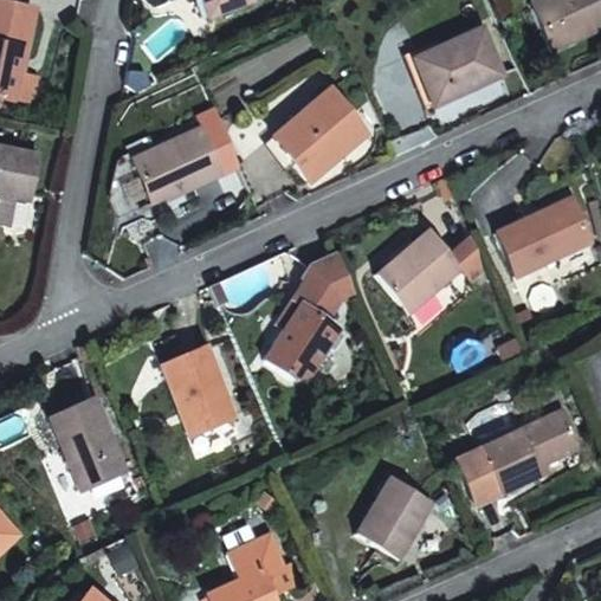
[(0,92),(12,95),(17,64),(19,52),(26,53),(34,6),(0,0),(0,92)]
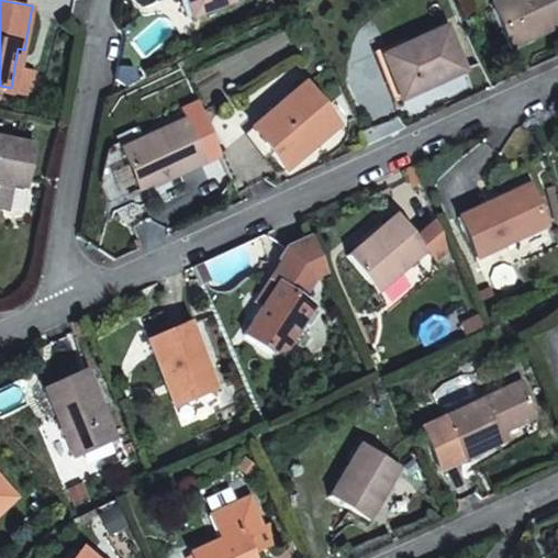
[(191,0),(197,13),(202,10),(198,0),(191,0)]
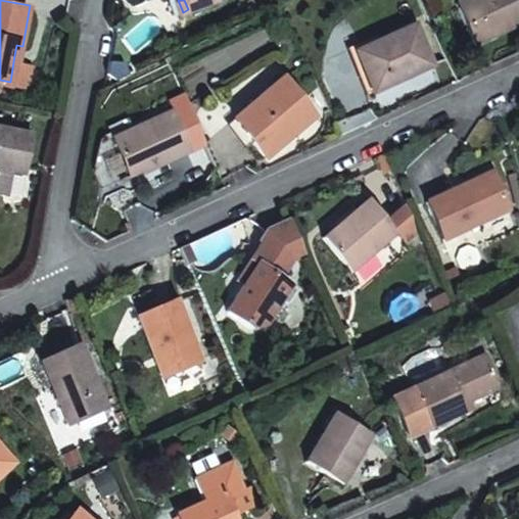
[(184,0),(188,9),(209,0),(184,0)]
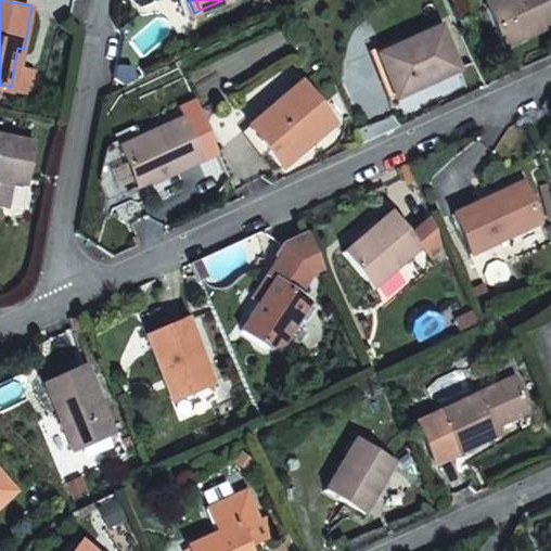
[(499,0),(490,4),(509,43),(550,23),(550,0),(499,0)]
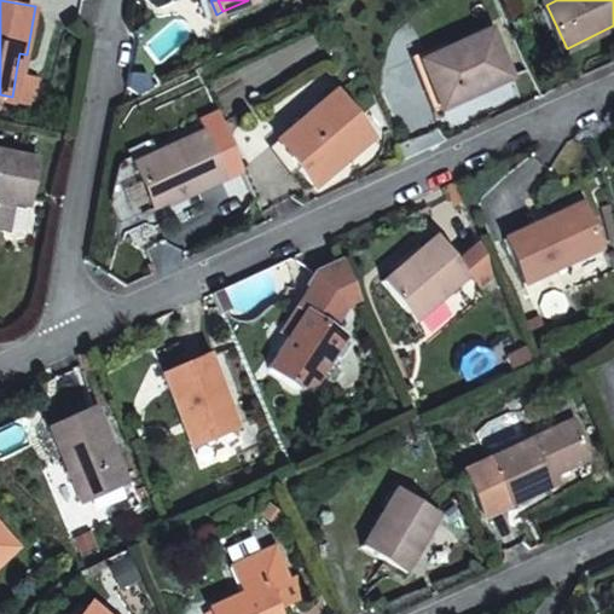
[(493,24),(422,57),(445,105),(515,73),(493,24)]
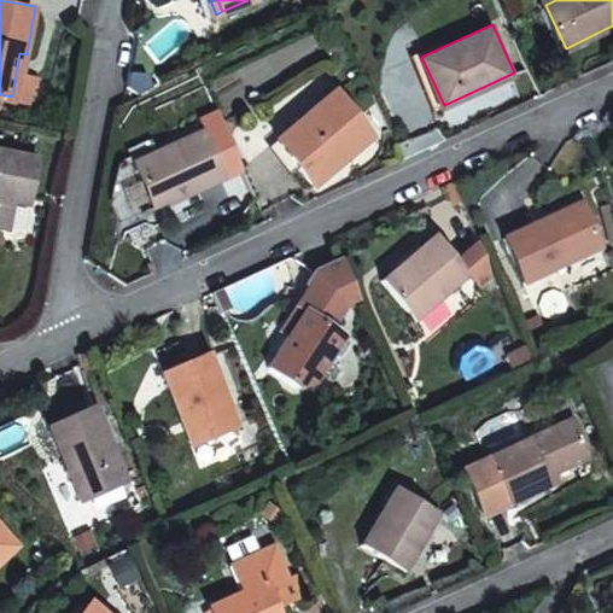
[(38,69),(17,65),(12,97),(33,100),(38,69)]
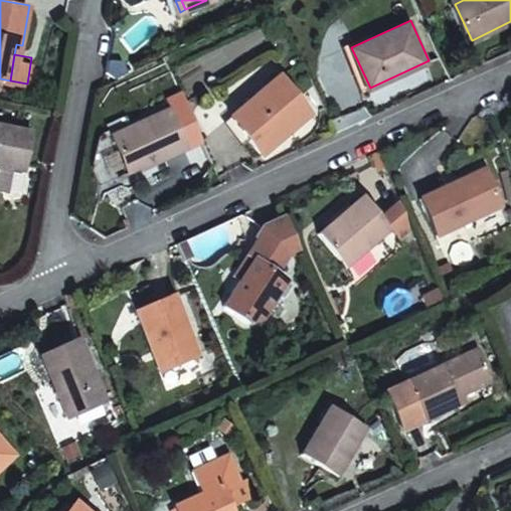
[(232,113),(265,151),(312,112),(281,72),(232,113)]
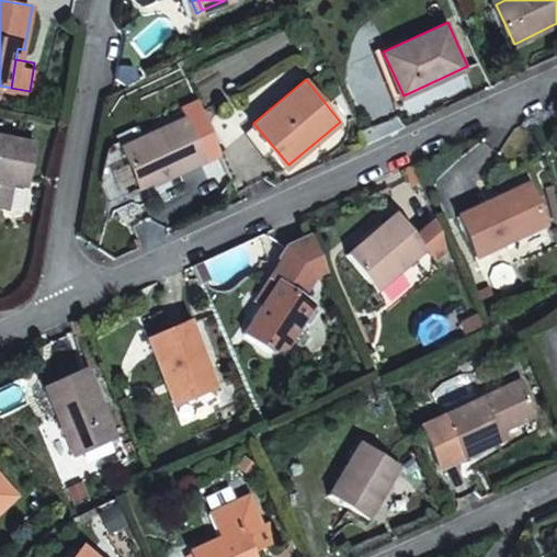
[(141,184),(166,173),(167,177),(208,158),(189,114),(124,145),(141,184)]
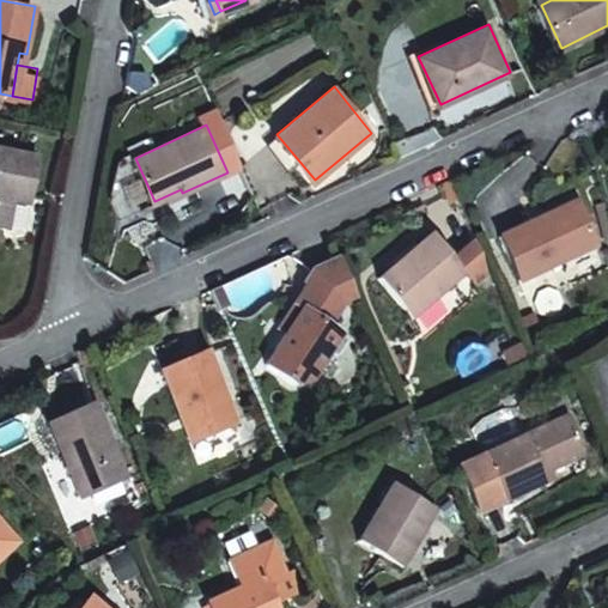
[(34,193),(41,153),(0,146),(0,220),(10,223),(16,189),(34,193)]
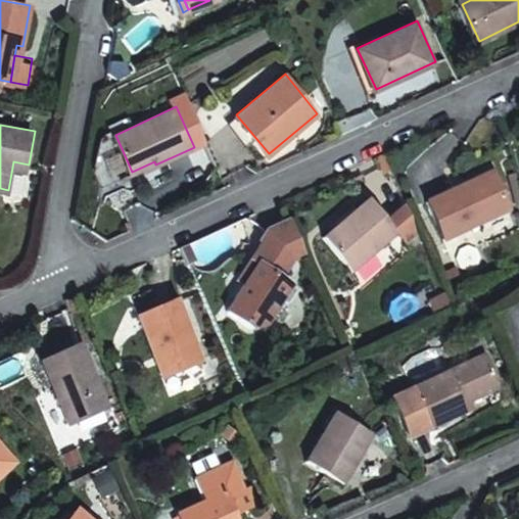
[(465,190),(499,175),(496,169),(462,184),(465,190)]
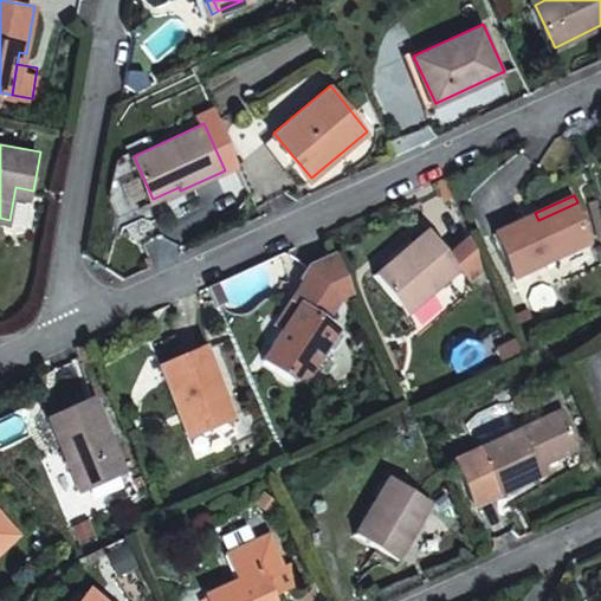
[(594,239),(577,202),(538,220),(535,213),(497,230),(517,275),(594,239)]
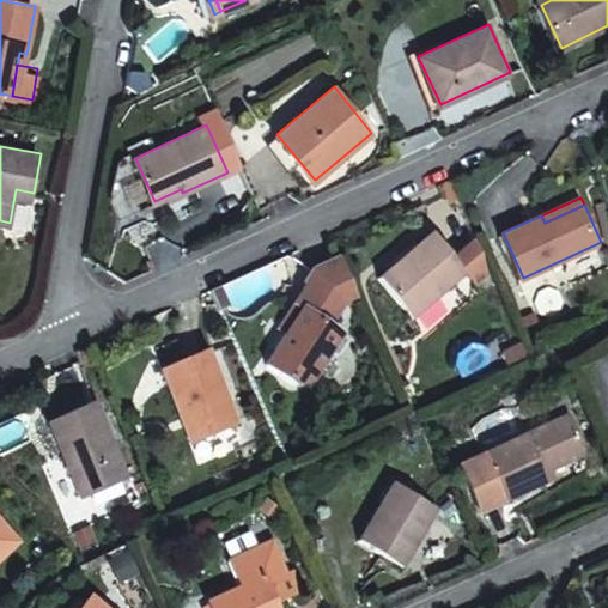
[(468,269),(435,229),(381,275),(415,316),(468,269)]
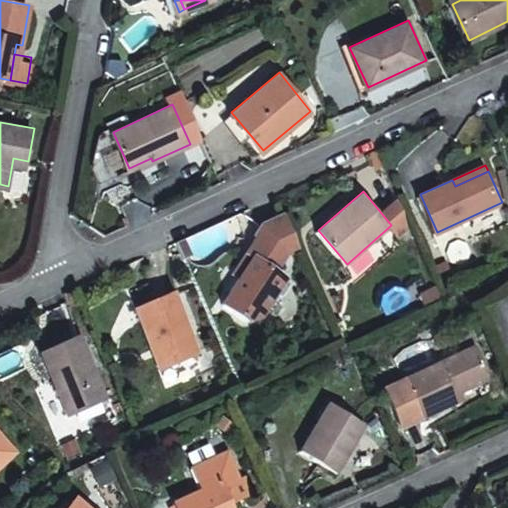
[(303,246),(287,212),(266,222),(258,234),(260,235),(248,253),(255,257),(241,278),(225,302),(248,317),(265,314),(280,290),(275,286),(285,272),(289,275),(298,261),(287,254),(288,252),(303,246)]
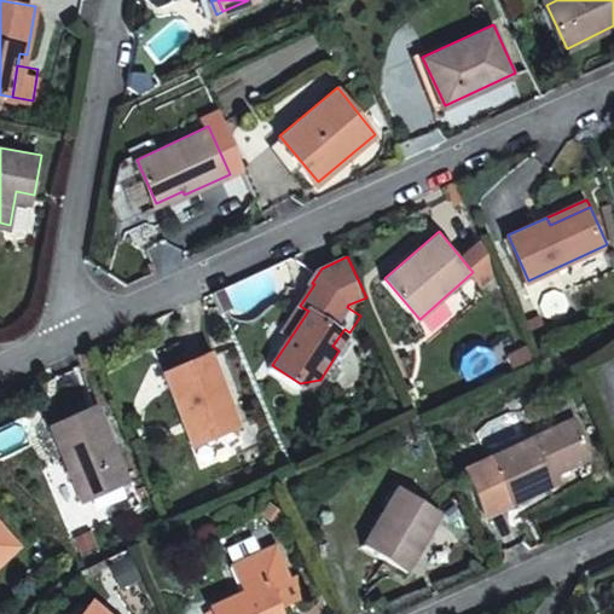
[(225,285),(216,289),(225,308),(233,305),(225,285)]
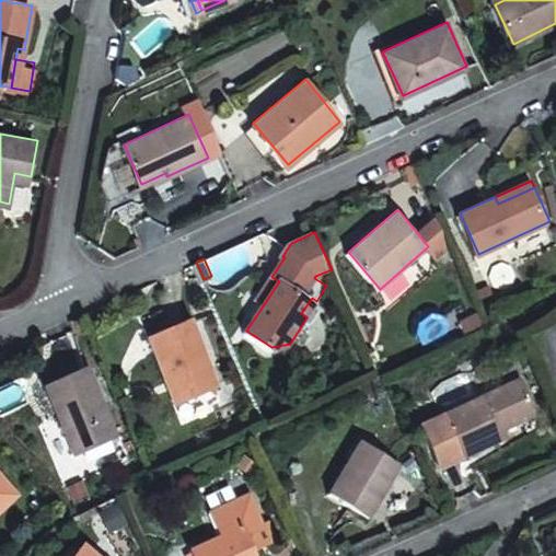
[(256,299),(264,304),(279,281),(271,277),(256,299)]
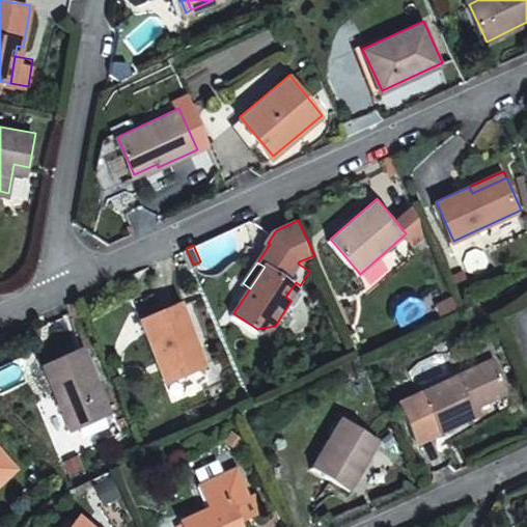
[(460,306),(454,294),(437,302),(442,314),(460,306)]
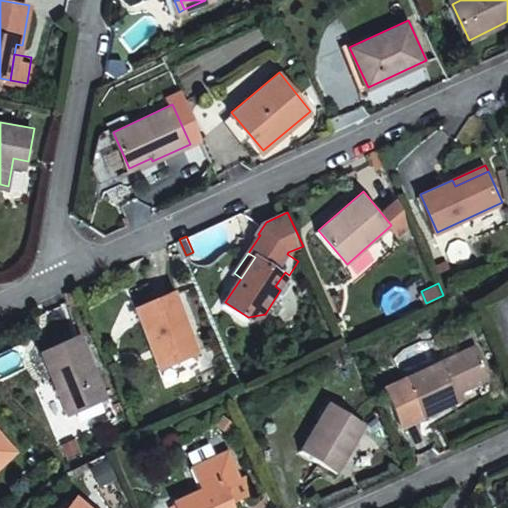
[(136,307),(162,366),(201,350),(174,290),(136,307)]
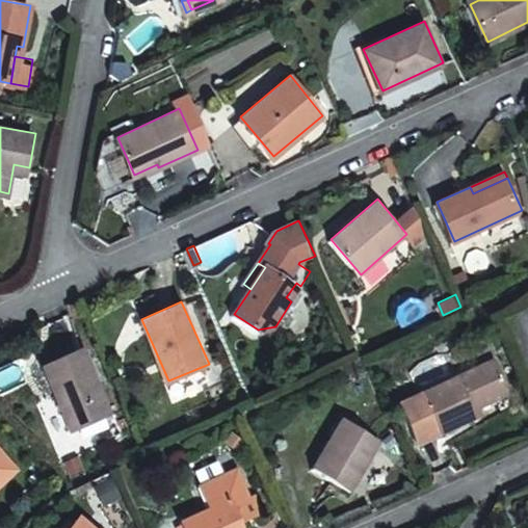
[(84,348),(45,366),(74,429),(112,412),(84,348)]
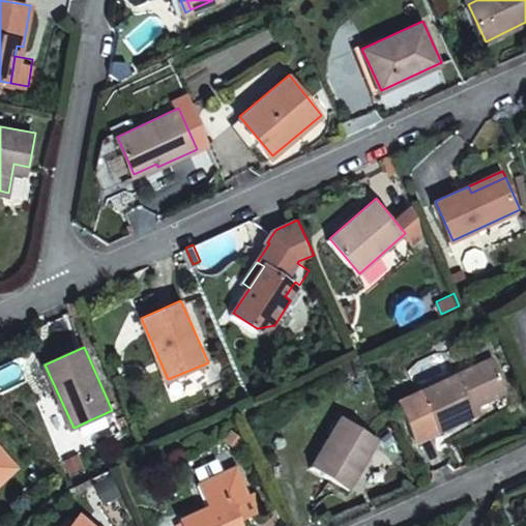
[(470,407),(479,403),(506,389),(491,355),(412,391),(398,399),(418,439),(474,413),(470,407)]
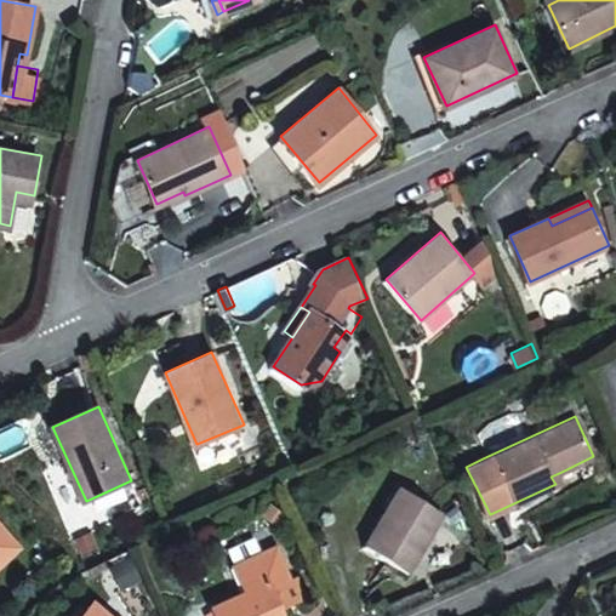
[(244,425),(197,444),(203,457),(249,437),(244,425)]
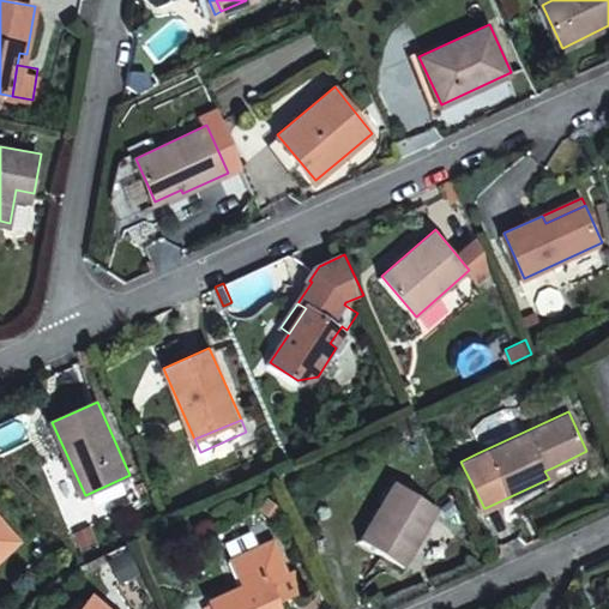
[(470,438),(453,445),(460,462),(477,453),(470,438)]
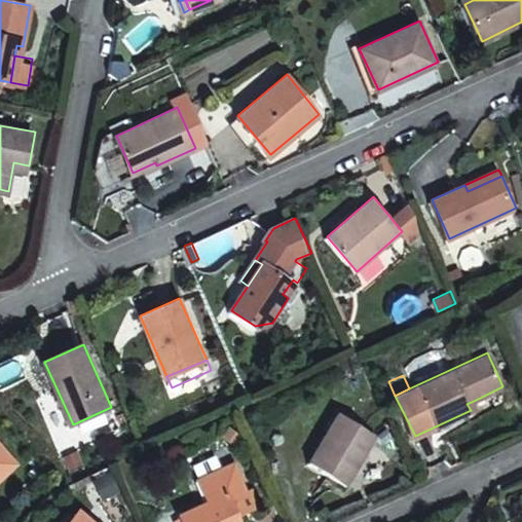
[(479,407),(476,400),(467,404),(471,410),(479,407)]
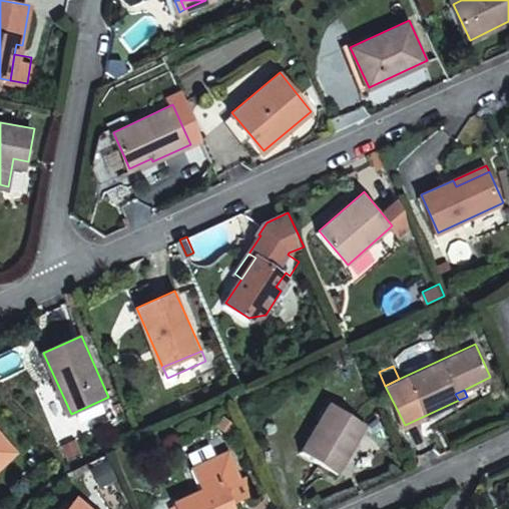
[(303,450),(339,471),(368,424),(331,402),(303,450)]
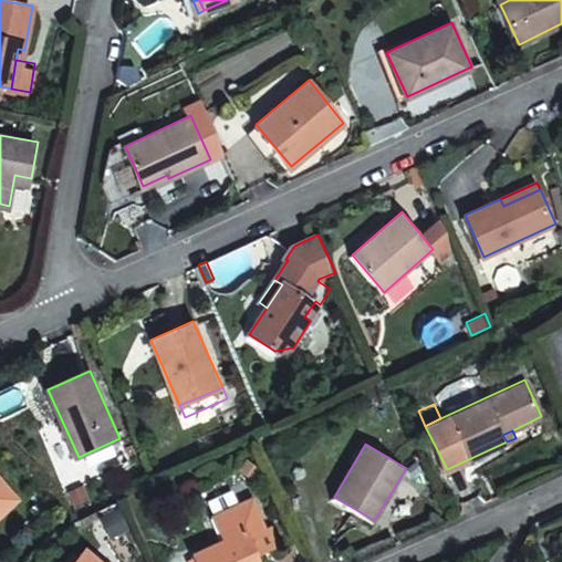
[(0,516),(21,497),(0,474),(0,516)]
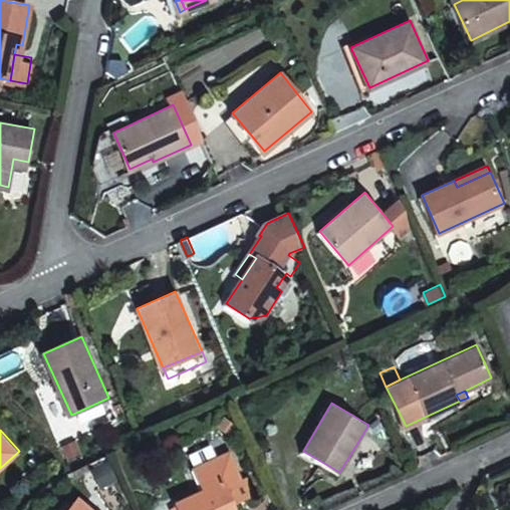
[(225,509),(225,508),(232,505),(257,493),(248,474),(243,477),(230,449),(192,467),(202,491),(176,503),(178,509),(225,509)]
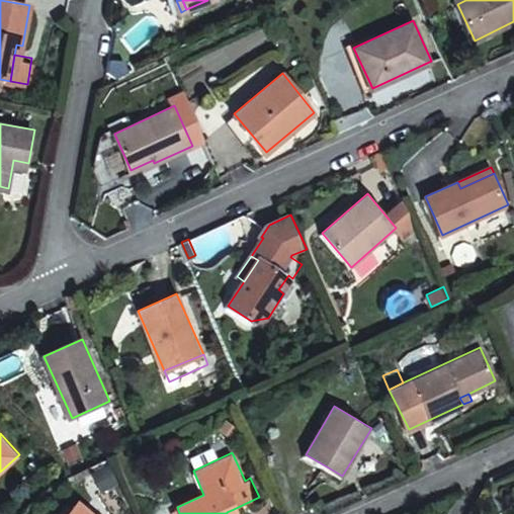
[(118,477),(111,461),(99,466),(106,482),(118,477)]
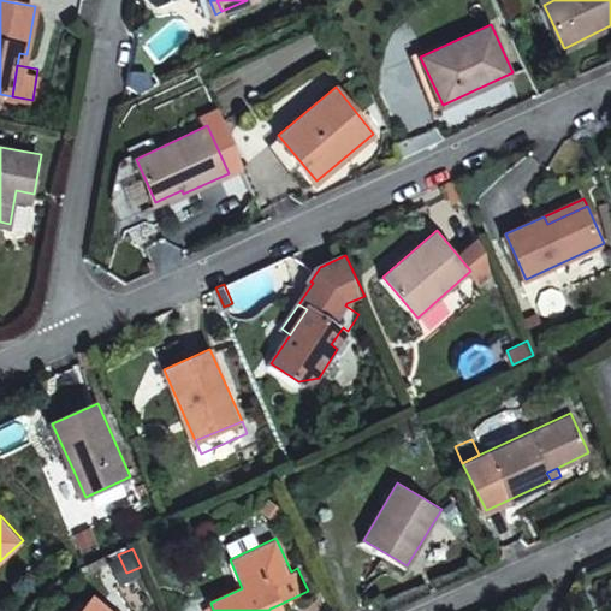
[(111,610),(93,597),(81,610),(111,610)]
